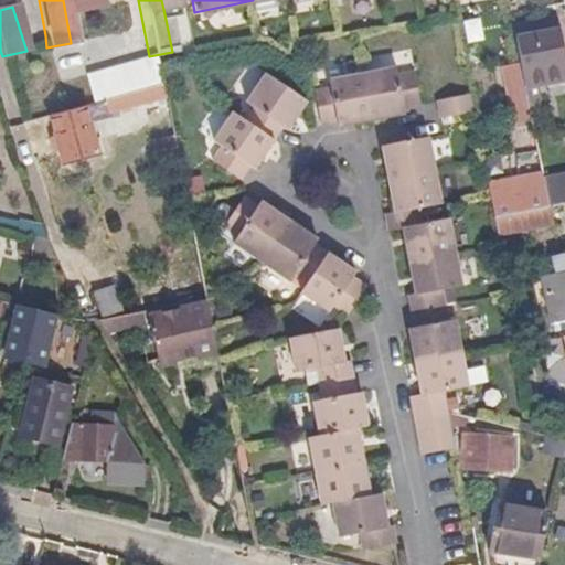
[(558,20),(535,25),(537,35),(561,31),(558,20)]
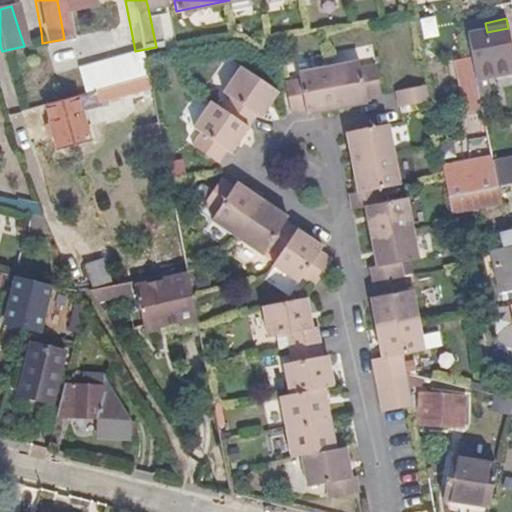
[(485,23),(467,26),(474,58),(478,79),(487,77),(511,72),(511,49),(508,28),(487,32),(485,23)]
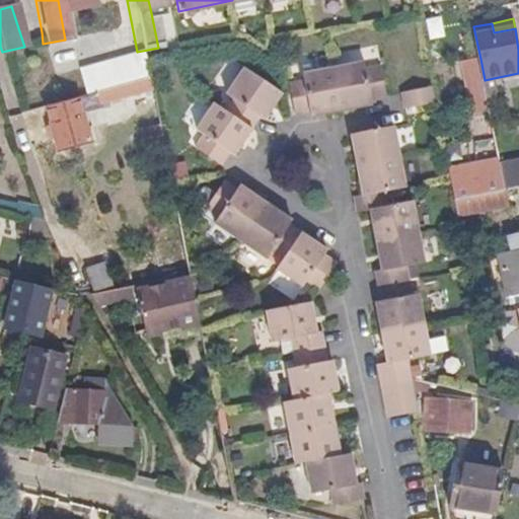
[(21,38),(24,47),(43,44),(42,32),(21,38)]
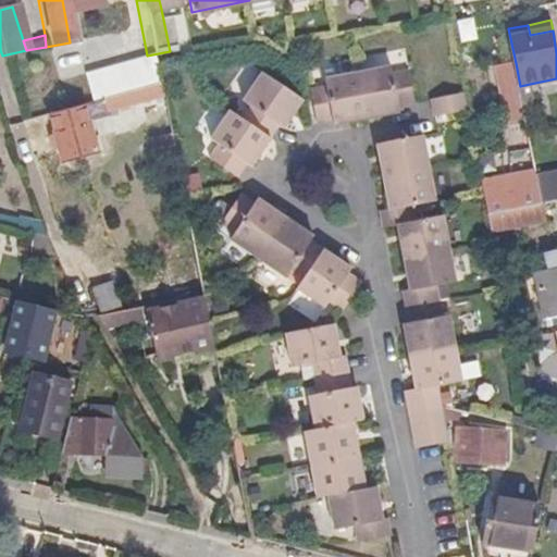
[(102,69),(110,96),(152,85),(145,58),(102,69)]
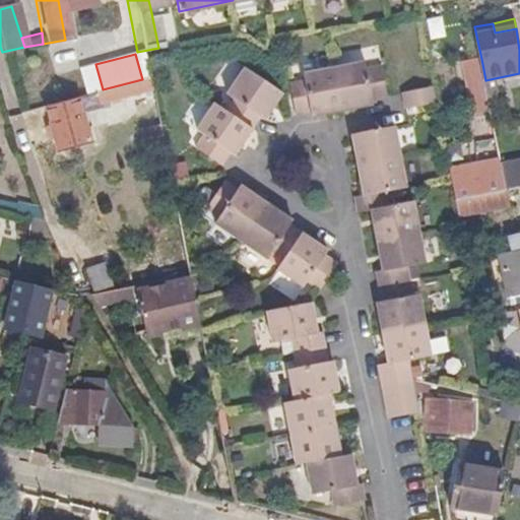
[(365,63),(364,58),(302,70),(303,75),(288,78),(295,110),(309,107),(310,112),(372,99),(371,94),(387,91),(381,61),(365,63)]
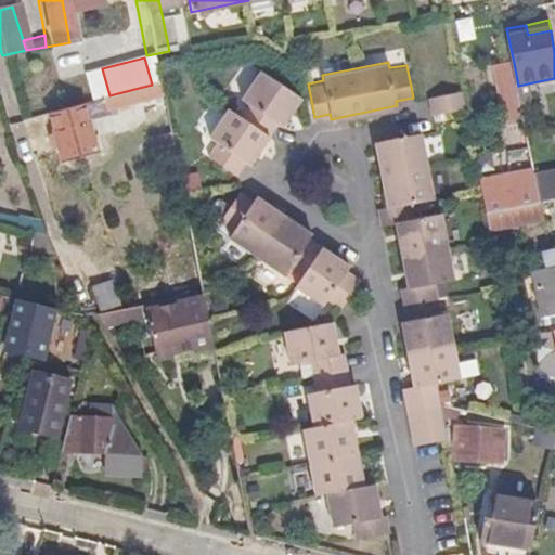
[(518,86),(514,63),(491,67),(495,90),(518,86)]
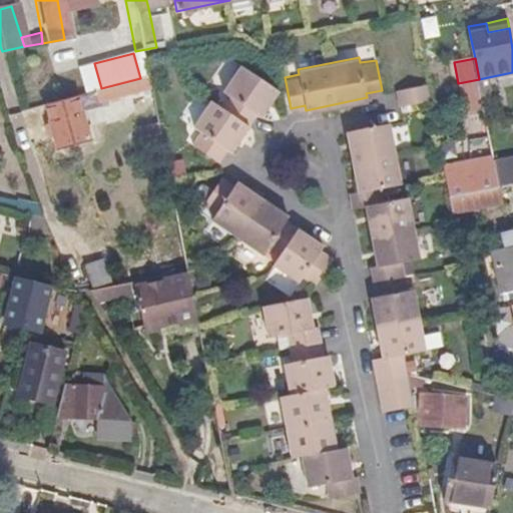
[(260,113),(278,87),(240,62),(223,87),(230,92),(222,104),(213,98),(195,125),(198,127),(190,140),(216,158),(225,145),(229,148),(255,110),(260,113)]
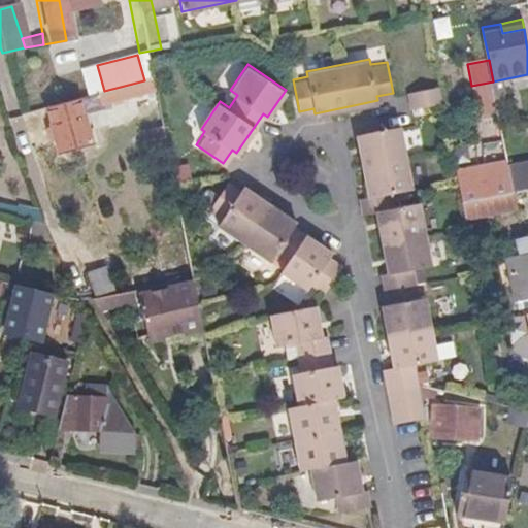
[(502,79),(493,81),(496,97),(505,95),(502,79)]
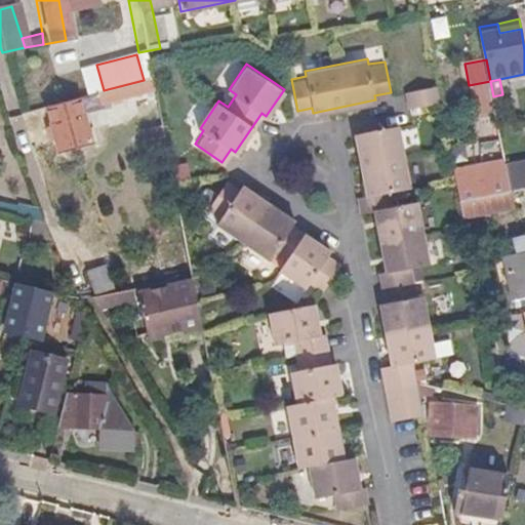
[(128,102),(150,96),(145,80),(144,80),(104,90),(78,97),(83,118),(96,115),(95,111),(128,102)]
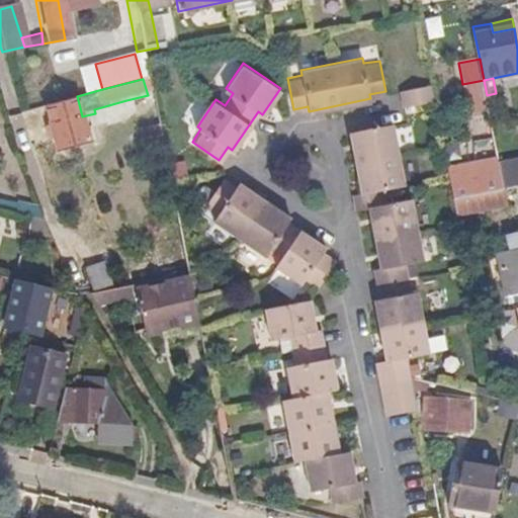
[(484,80),(462,84),(460,84),(464,101),(487,96),(487,95),(484,80)]
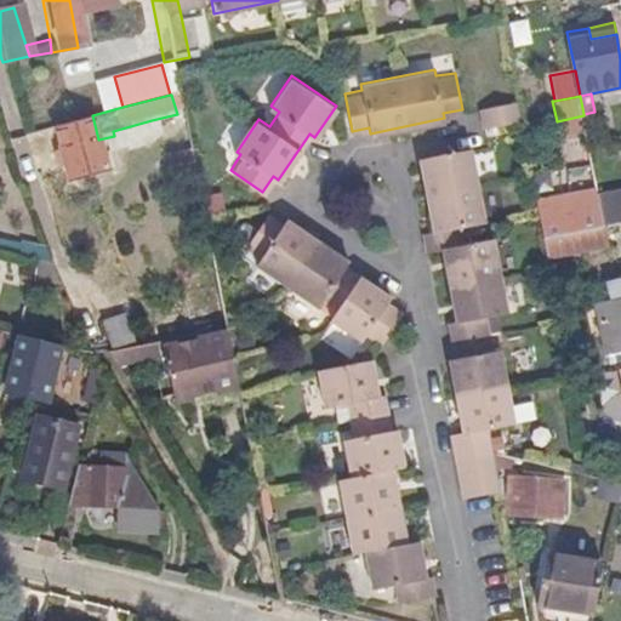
[(522,118),(518,100),(482,107),(485,125),(522,118)]
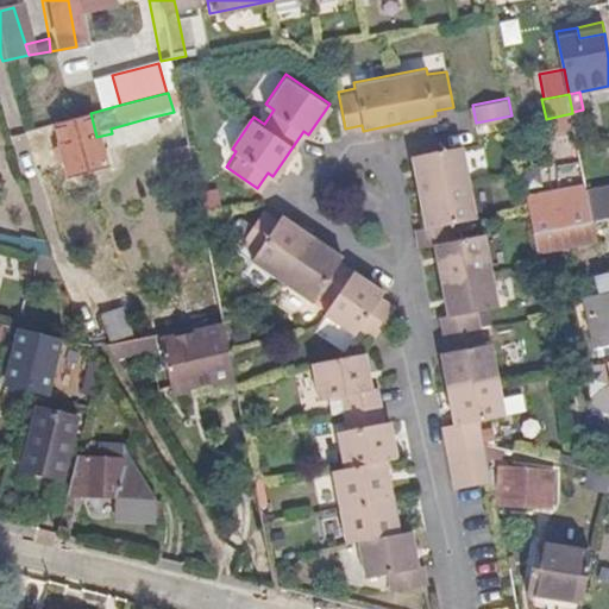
[(175,117),(174,112),(149,118),(150,124),(175,117)]
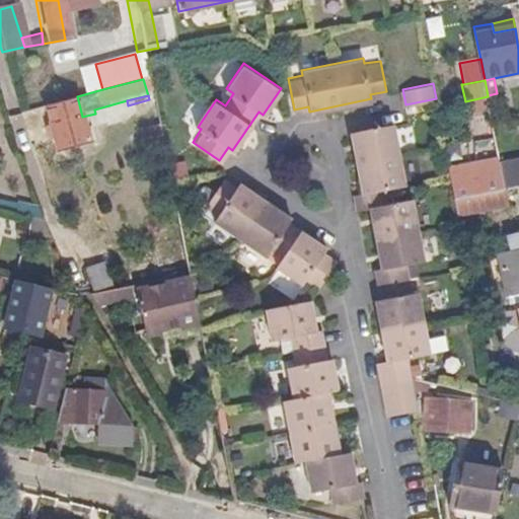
[(70,98),(46,105),(51,128),(45,130),(49,143),(54,141),(57,156),(84,149),(70,98)]
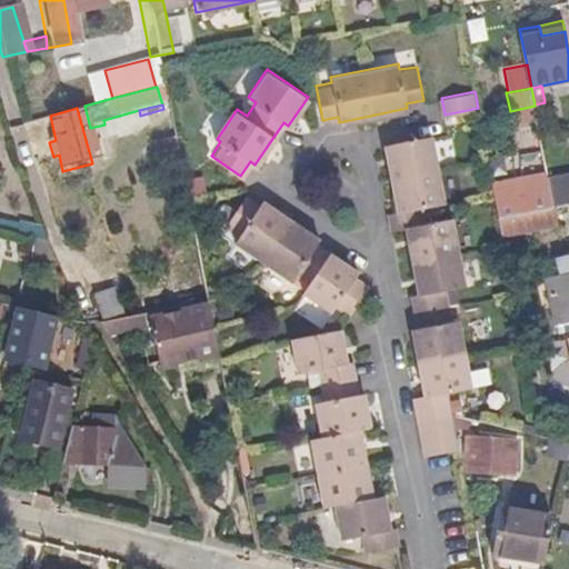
[(428,456),(460,449),(457,429),(453,416),(453,412),(451,401),(448,390),(469,386),(455,318),(451,318),(443,286),(466,281),(452,217),(426,222),(422,206),(446,201),(432,136),(386,146),(399,210),(389,212),(392,229),(406,226),(419,291),(412,293),(418,325),(412,326),(427,395),(416,397),(428,456)]
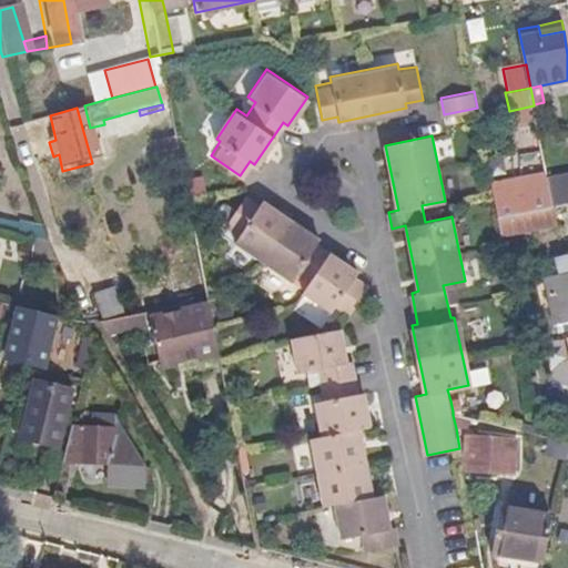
[(567,206),(567,176),(549,182),(555,210),(567,206)]
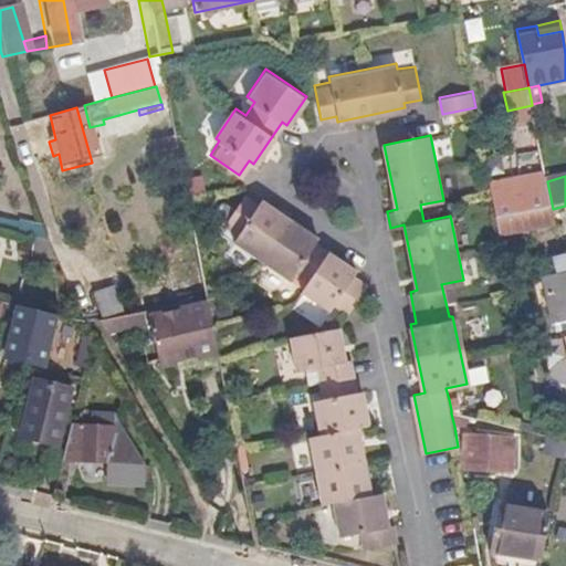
[(493,190),(499,222),(553,209),(547,181),(547,178),(493,190)]
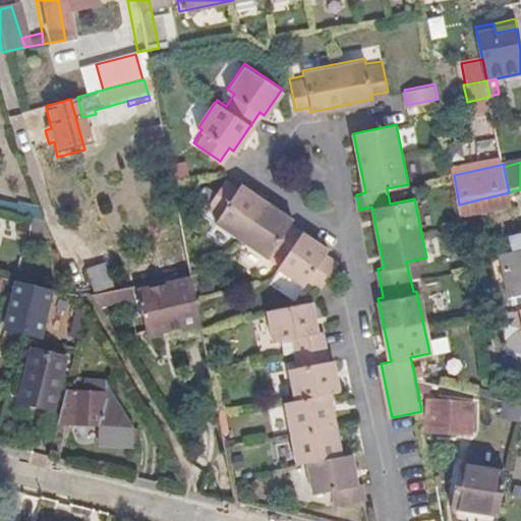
[(316,288),(334,261),(322,252),(324,248),(287,222),(289,218),(236,181),(233,185),(222,178),(204,205),(215,213),(211,219),(263,254),(267,249),(279,256),(273,265),(299,283),(302,279),(316,288)]
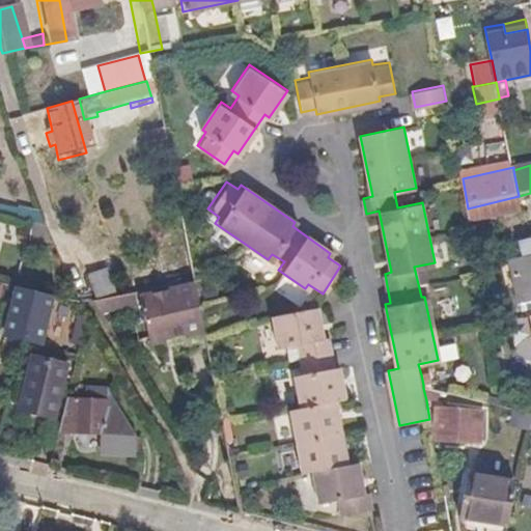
[(522,211),(519,196),(468,208),(471,224),(522,211)]
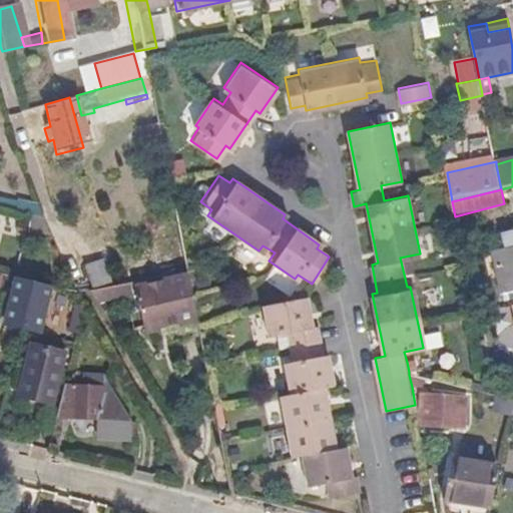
[(32,214),(45,218),(42,208),(21,202),(19,210),(32,214)]
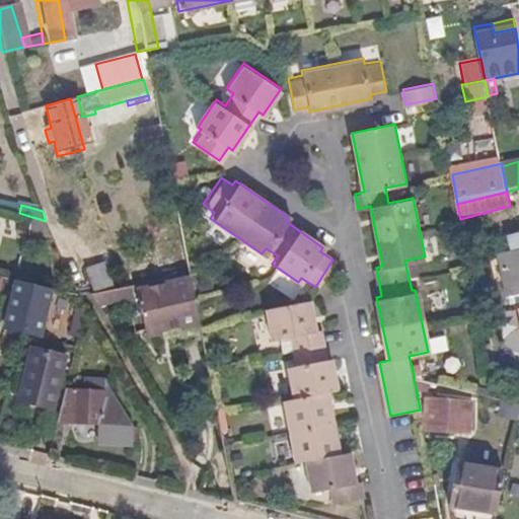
[(49,226),(46,221),(32,217),(30,236),(54,238),(49,226)]
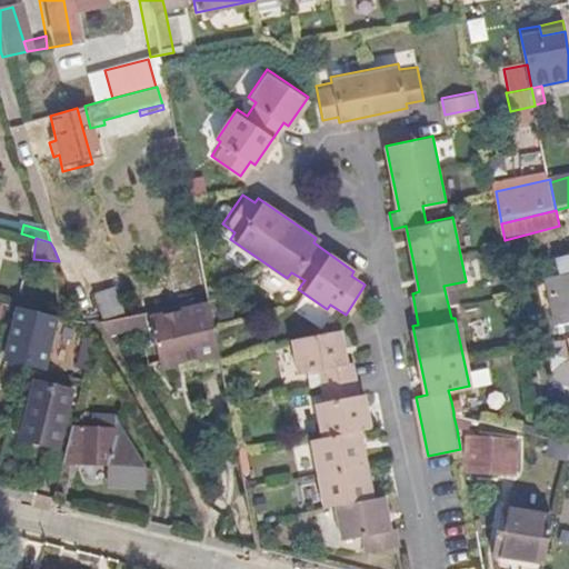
[(568,255),(556,258),(559,278),(568,275),(568,255)]
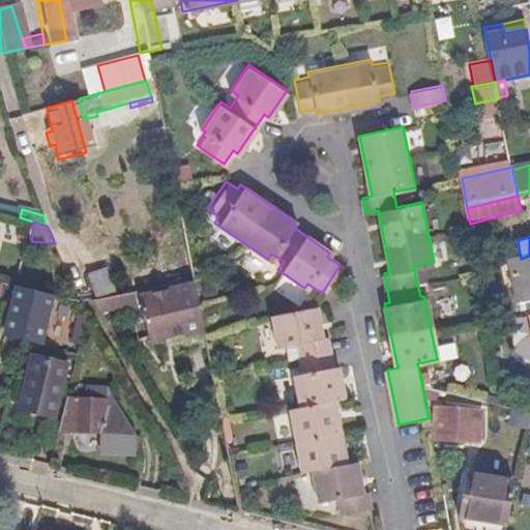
[(529,259),(511,264),(522,306),(529,304),(529,259)]
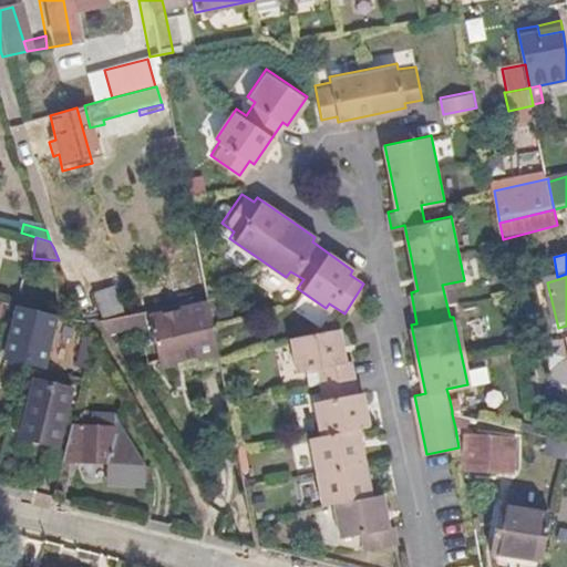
[(92,296),(103,322),(125,319),(114,289),(92,296)]
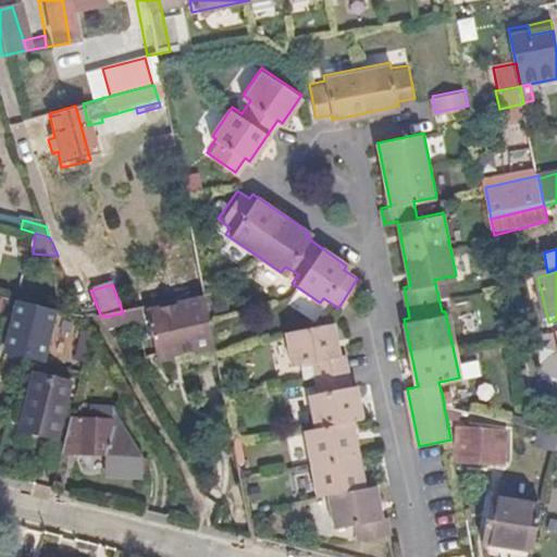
[(188,355),(211,351),(200,299),(141,309),(150,361),(165,359),(164,356),(188,351),(188,355)]
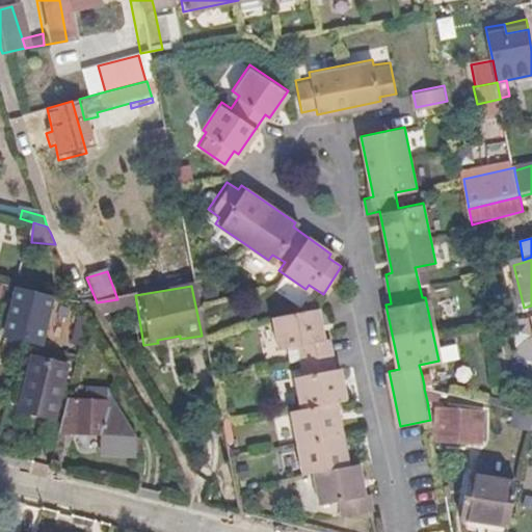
[(42,344),(54,296),(18,287),(6,335),(42,344)]
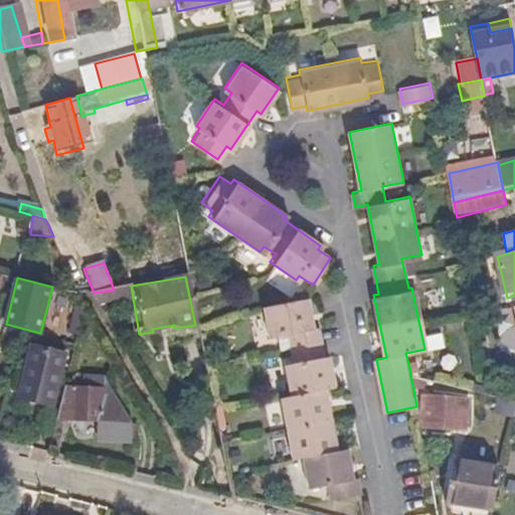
[(211,289),(209,278),(195,281),(197,292),(211,289)]
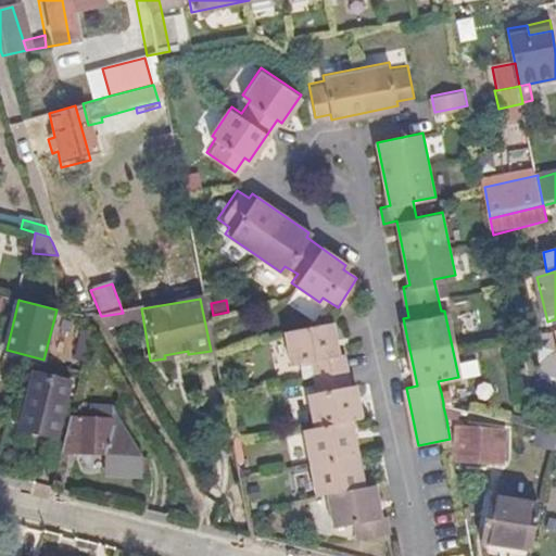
[(230,333),(228,320),(213,324),(216,336),(230,333)]
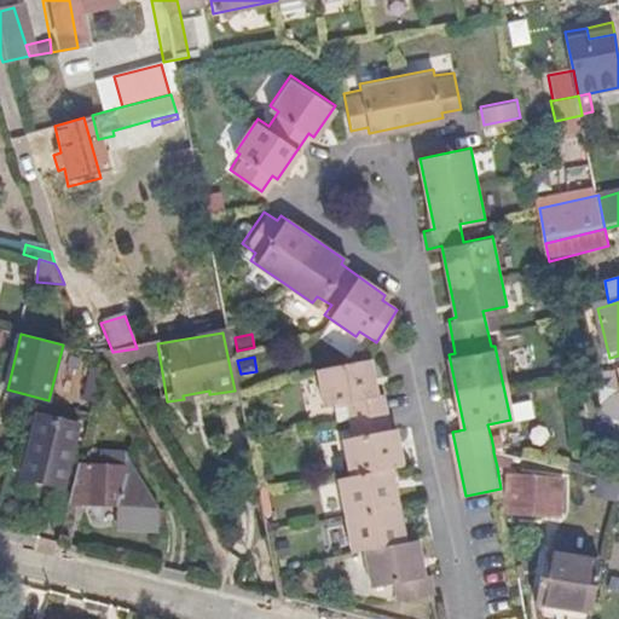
[(372,394),(365,357),(313,368),(320,404),(345,399),(351,435),(341,438),(348,474),(336,476),(351,549),(364,547),(371,583),(394,578),(398,596),(433,590),(429,571),(422,572),(415,536),(404,538),(389,467),(400,464),(393,429),(387,431),(380,392),(372,394)]
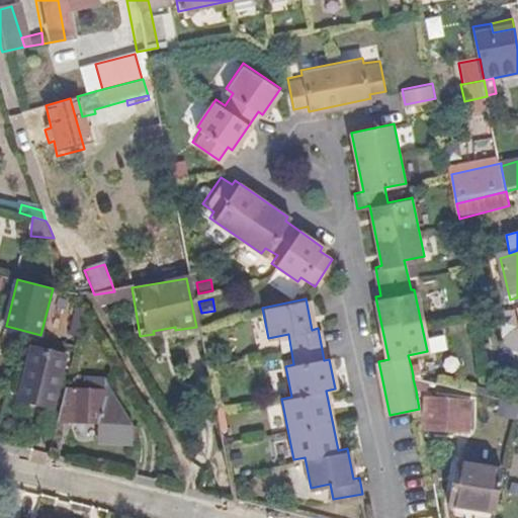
[(80,339),(86,313),(76,310),(70,336),(80,339)]
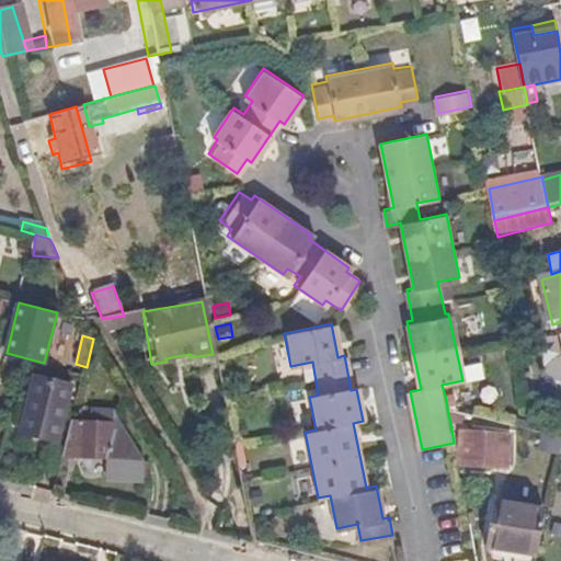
[(301,377),(290,379),(293,388),(302,385),(301,377)]
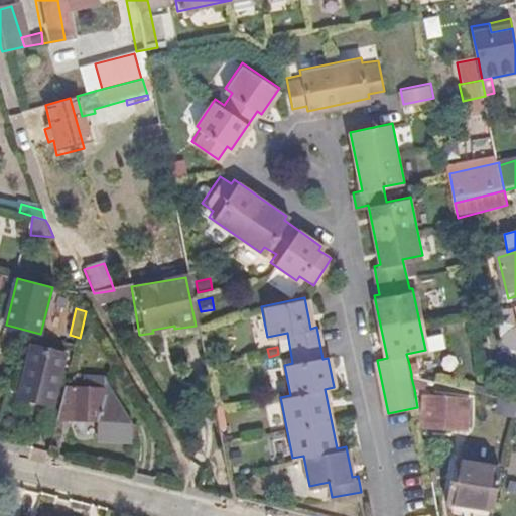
[(53,406),(65,356),(33,348),(22,398),(53,406)]
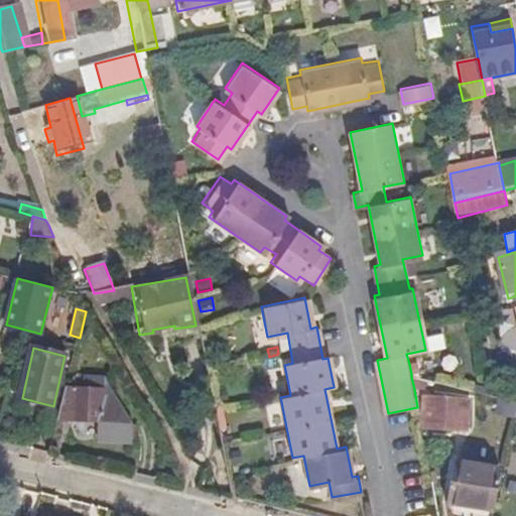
[(409,364),(411,374),(422,372),(420,362),(409,364)]
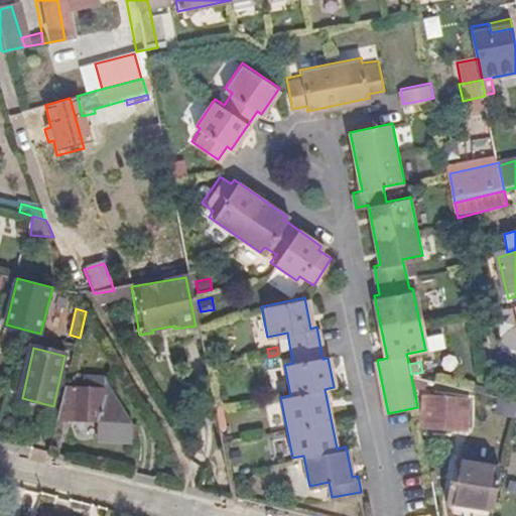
[(426,390),(425,380),(411,377),(414,389),(426,390)]
